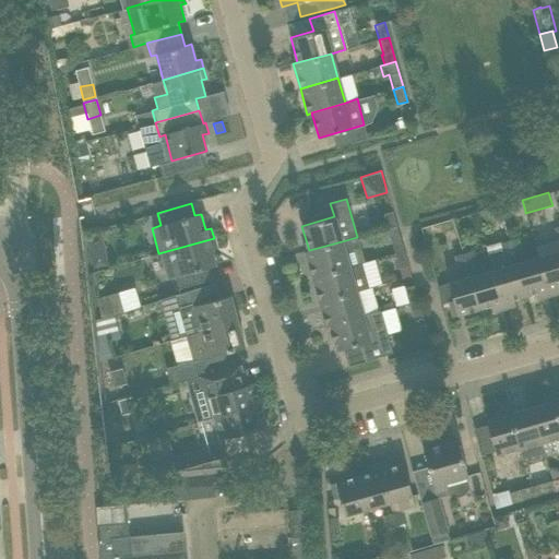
[(479,225),(502,218),(499,205),(476,212),(479,225)]
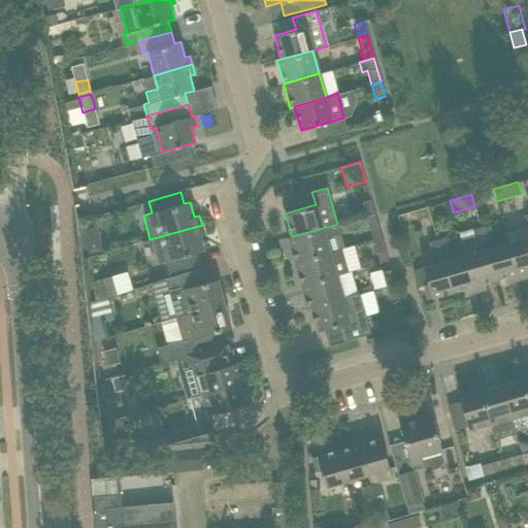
[(370,200),(361,203),(365,217),(373,215),(370,200)]
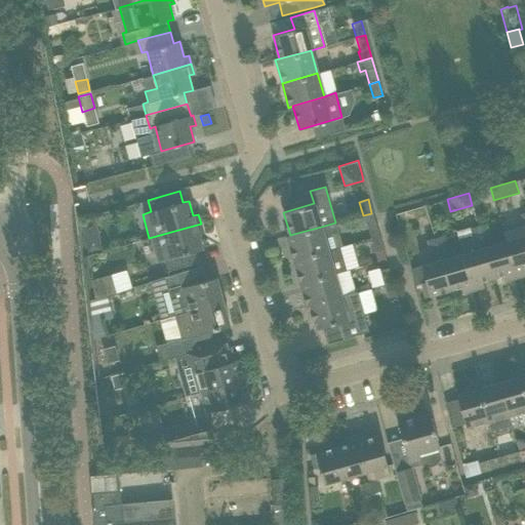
[(290,235),(286,236),(292,260),(328,250),(323,235),(338,231),(335,223),(321,227),(290,235)]
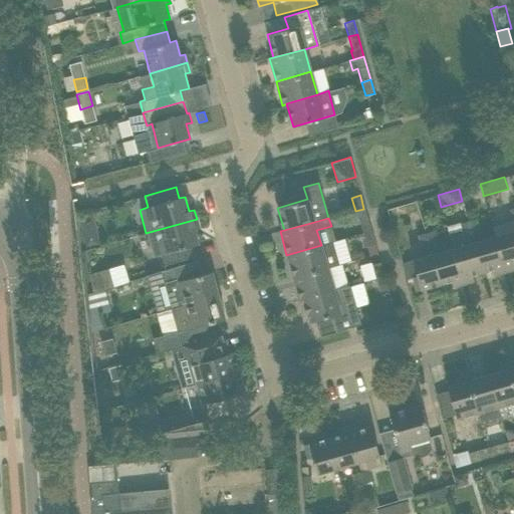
[(357,220),(361,233),(370,231),(366,218),(357,220)]
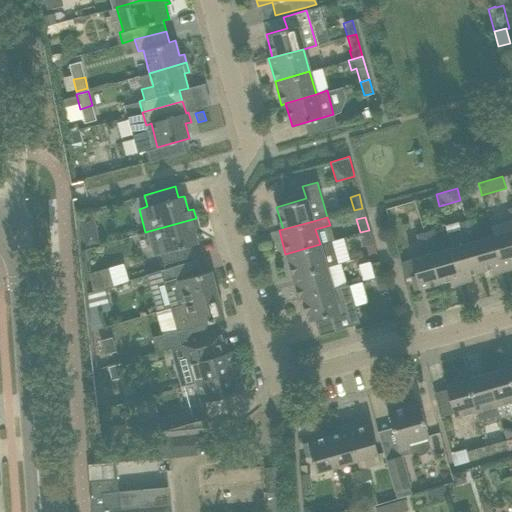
[(196,218),(145,232),(152,255),(160,253),(163,264),(195,255),(192,244),(197,243),(193,228),(198,227),(196,218)]
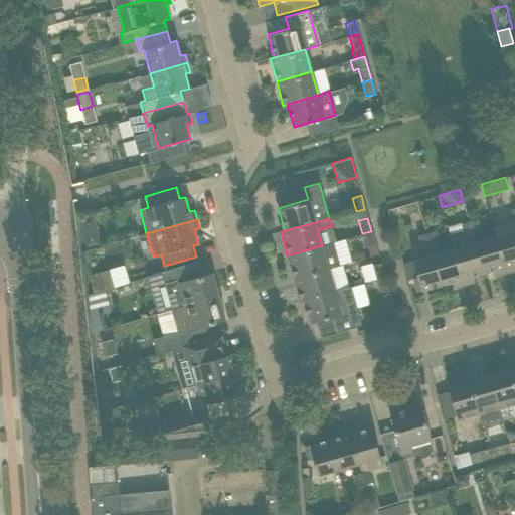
[(462,229),(449,232),(454,247),(464,285),(474,282),(473,276),(483,273),(474,241),(468,220),(461,223),(462,229)]
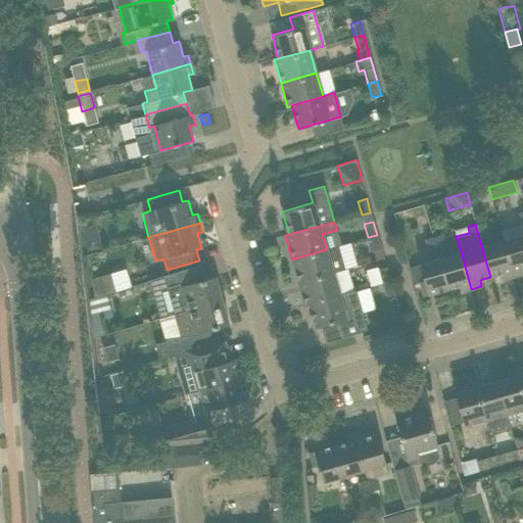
[(503,239),(514,277),(522,274),(522,269),(522,268),(522,226),(522,227),(502,233),(503,239)]
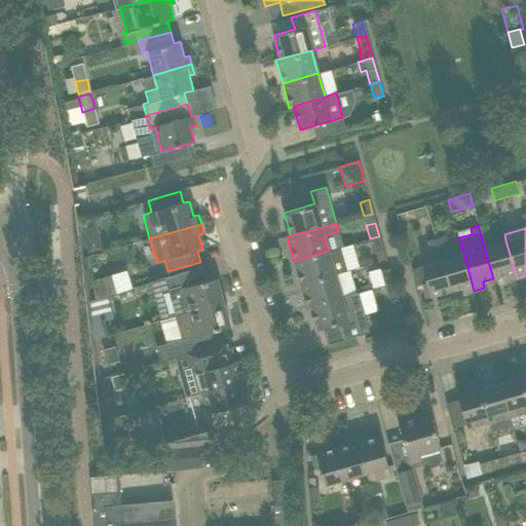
[(444,235),(436,238),(439,249),(447,246),(444,235)]
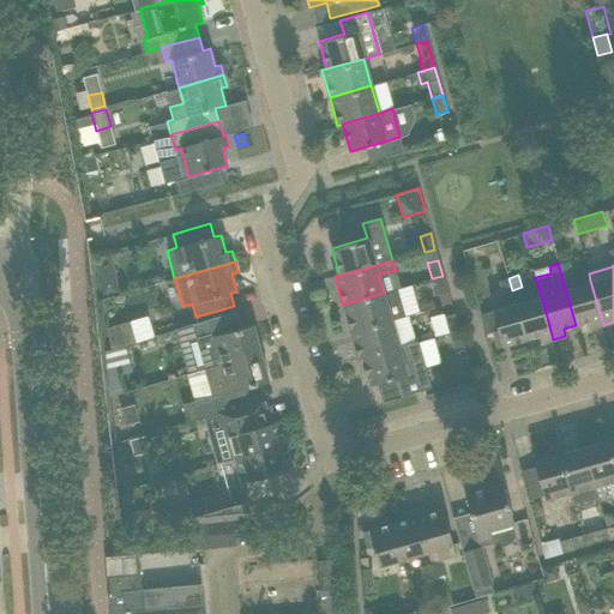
[(443,276),(432,278),(437,295),(446,293),(443,276)]
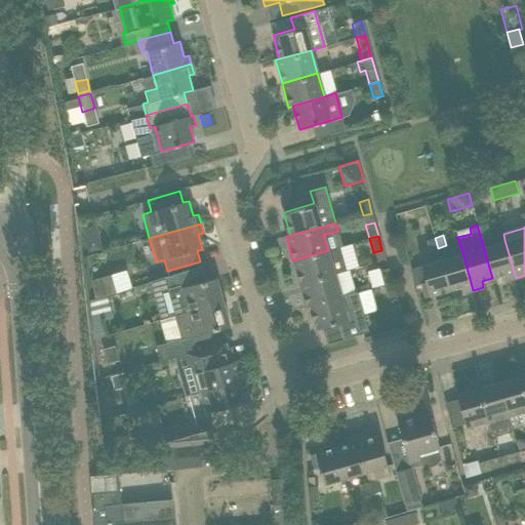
[(435,238),(426,240),(429,250),(438,248),(435,238)]
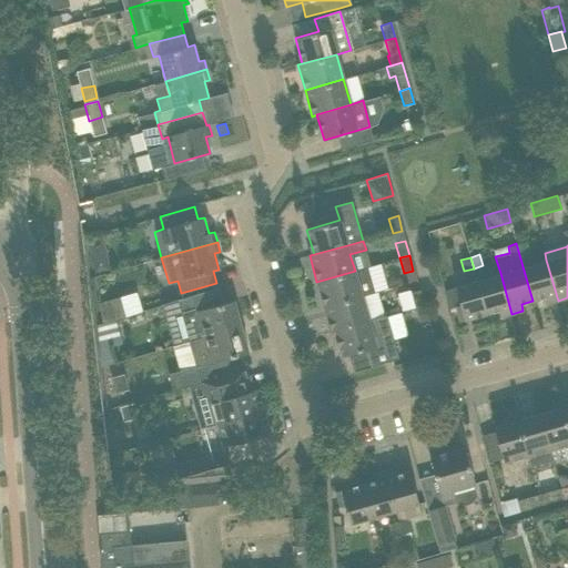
[(533,264),(523,266),(533,301),(545,297),(547,304),(558,301),(546,260),(533,264)]
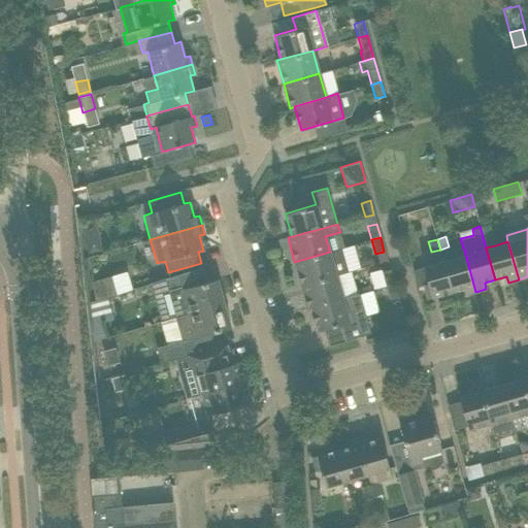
[(294,262),(301,285),(336,274),(330,252),(294,262)]
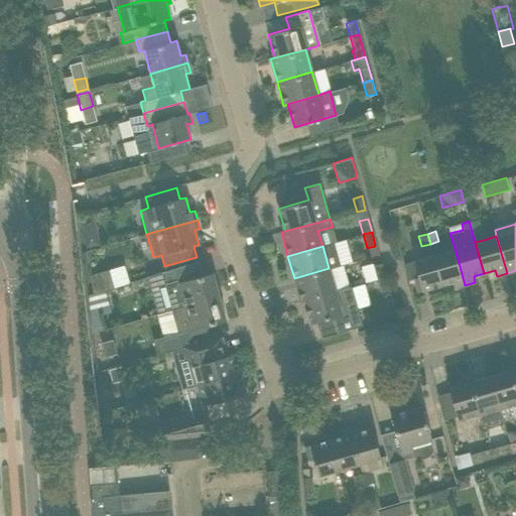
[(441,251),(433,254),(441,285),(453,282),(455,288),(465,285),(455,248),(441,251)]
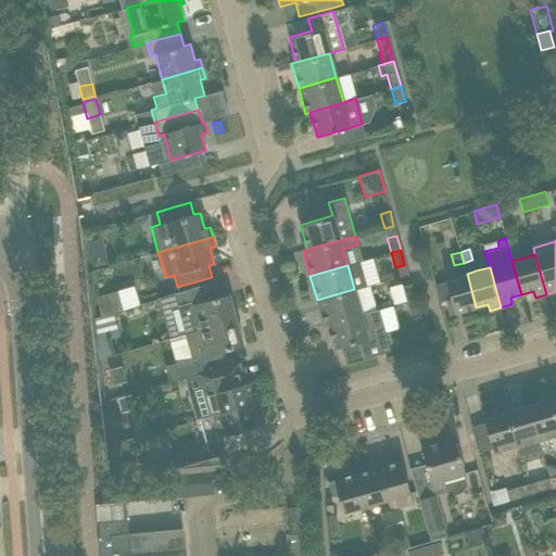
[(457,276),(445,279),(451,298),(445,300),(446,300),(451,315),(476,307),(467,274),(457,276)]
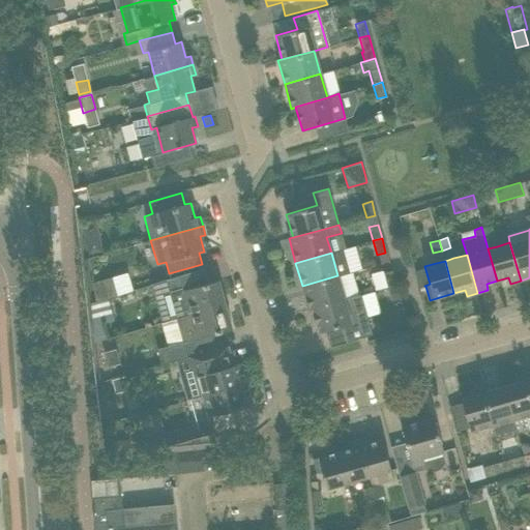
[(167,292),(175,319),(225,303),(218,281),(209,283),(205,267),(165,280),(169,292),(167,292)]
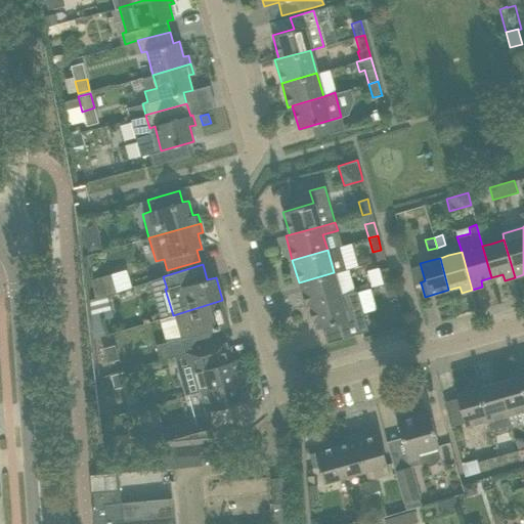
[(378,270),(382,285),(391,281),(387,267),(378,270)]
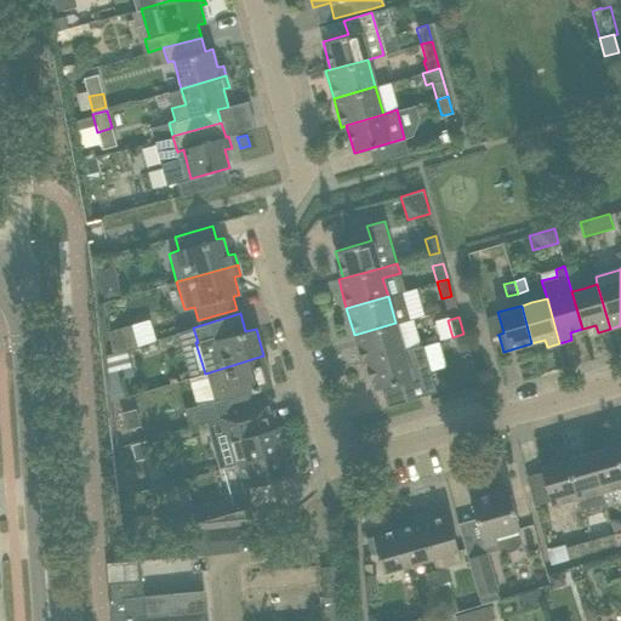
[(362,363),(366,362),(404,351),(396,323),(354,335),(362,363)]
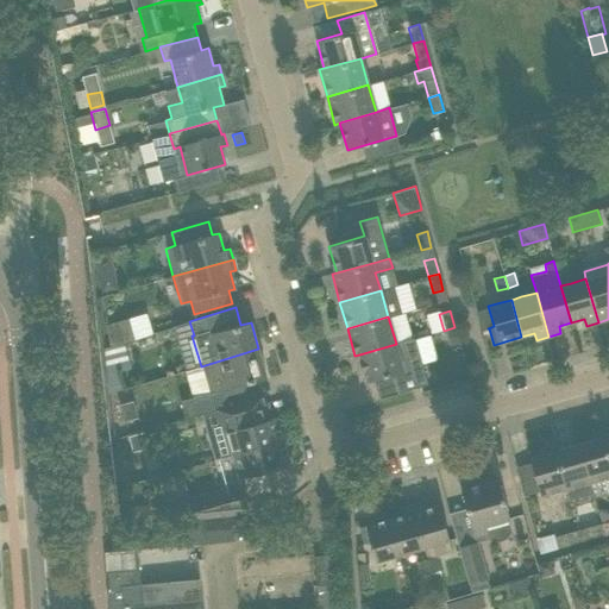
[(104,325),(108,349),(125,344),(133,341),(127,319),(104,325)]
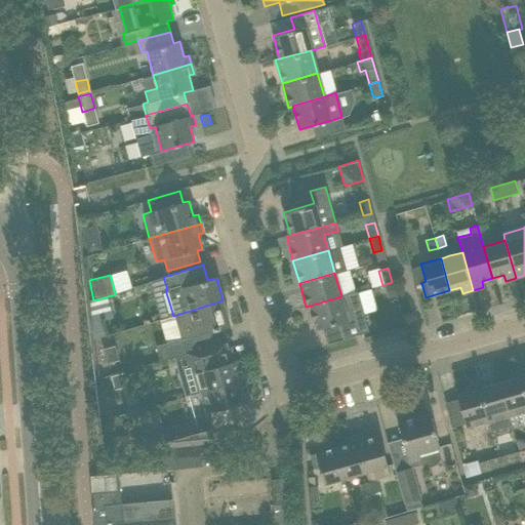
[(392,282),(382,285),(387,299),(396,296),(392,282)]
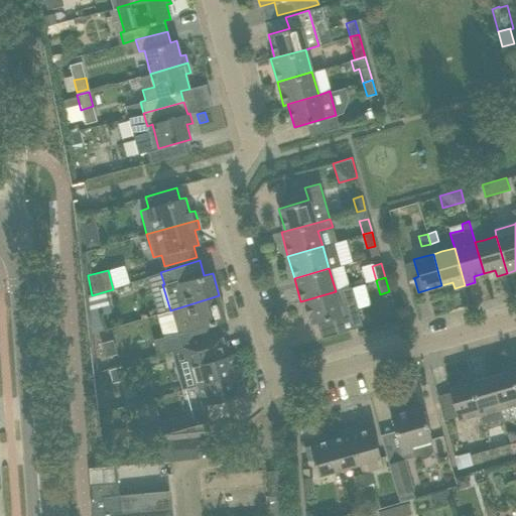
[(304,300),(311,324),(333,317),(337,333),(362,326),(351,287),(336,291),(304,300)]
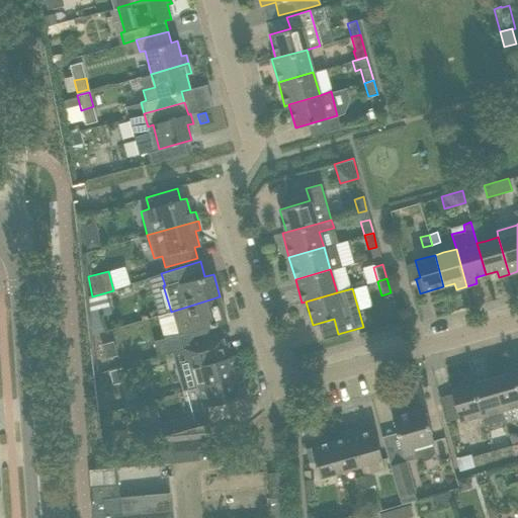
[(106,292),(92,296),(91,296),(97,317),(110,313),(106,292)]
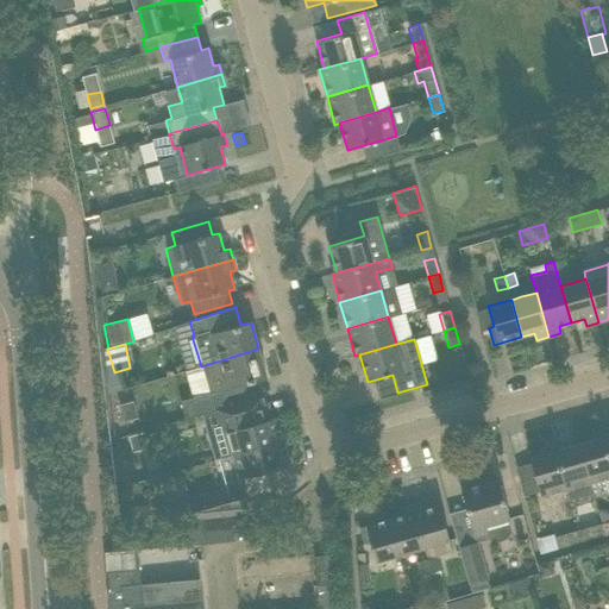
[(186,419),(219,410),(231,407),(249,401),(244,384),(267,378),(258,349),(201,366),(208,393),(180,401),(186,419)]
